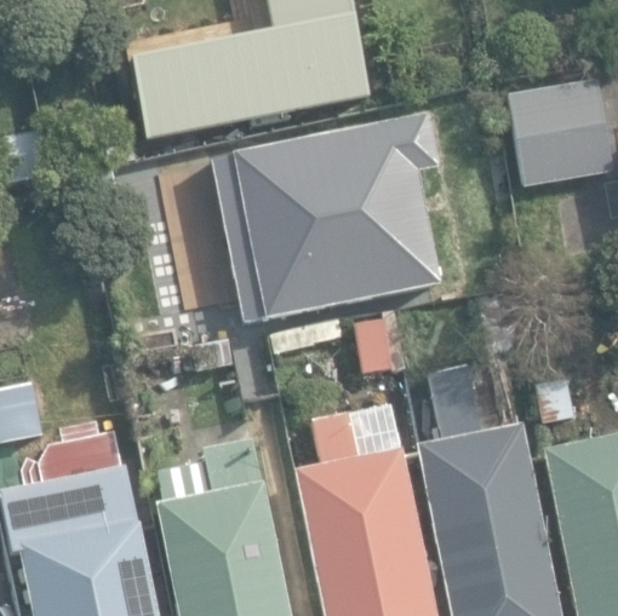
[(133,99),(149,159),(345,110),(345,108),(379,99),(367,32),(331,36),(326,21),(262,35),(262,36),(167,61),(153,0),(109,0),(131,99),(133,99)]
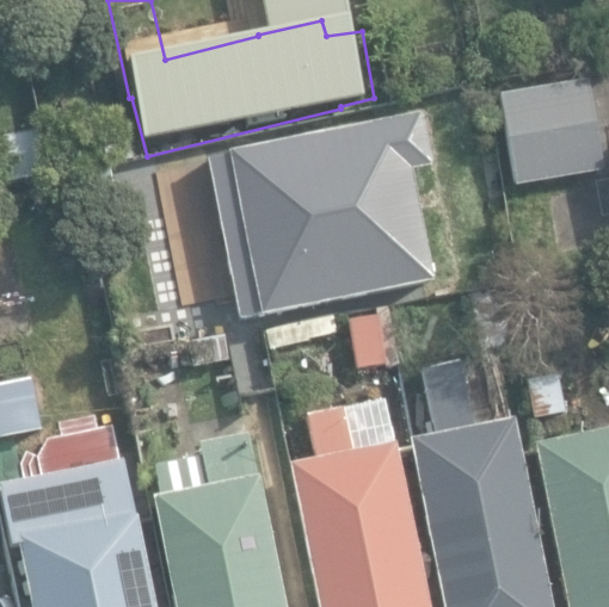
[(500,94),(516,185),(602,169),(586,80),(500,94)]
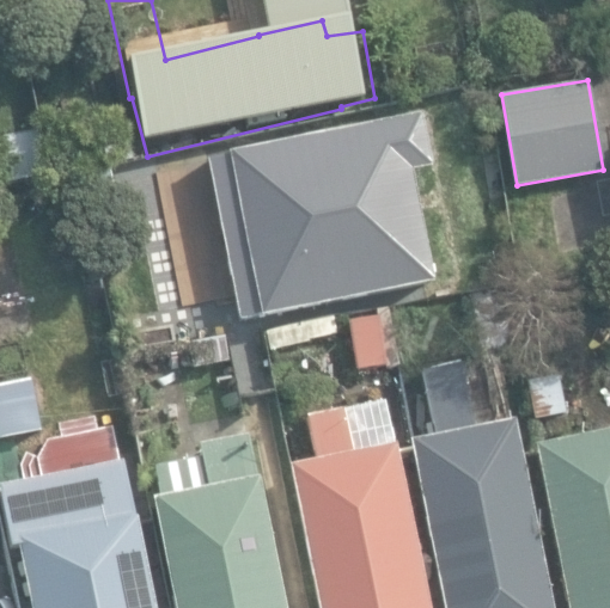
[(424,109),(207,157),(243,320),(431,280),(407,169),(435,163),(424,109)]
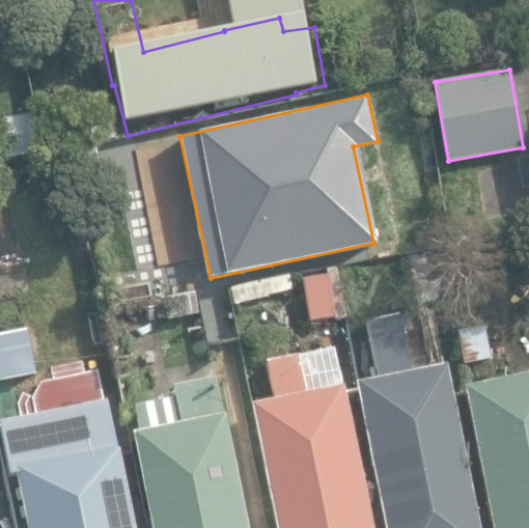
[(0,159),(46,150),(37,109),(0,116),(0,159)]
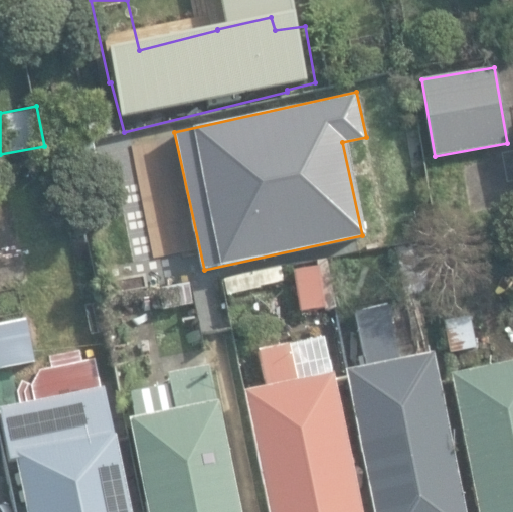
[(293,270),(302,310),(335,304),(327,263),(293,270)]
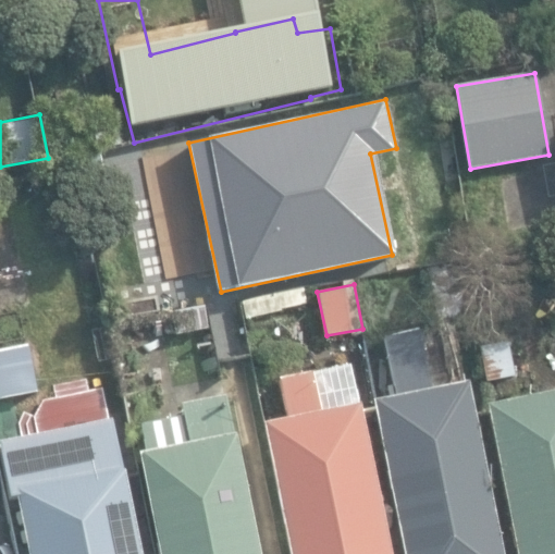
[(431,389),(418,329),(384,335),(397,395),(372,399),(403,553),(501,553),(467,381),(431,389)]
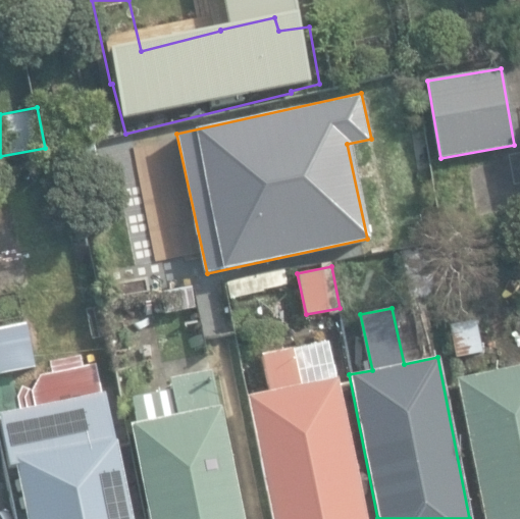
[(30,318),(0,323),(0,366),(1,371),(39,363),(30,318)]
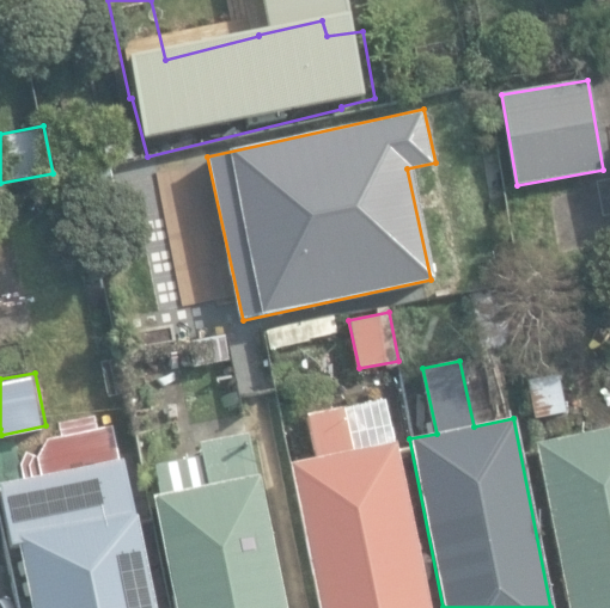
[(528,380),(537,418),(567,412),(559,373),(528,380)]
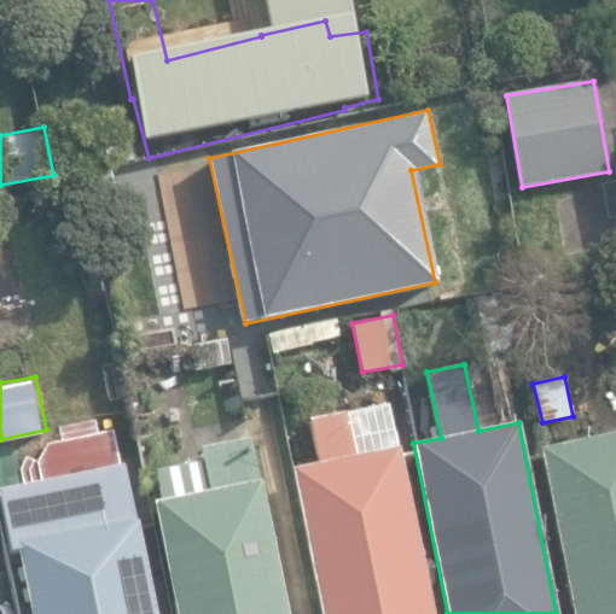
[(433,613),(390,402),(311,419),(319,462),(292,467),(323,613),(433,613)]
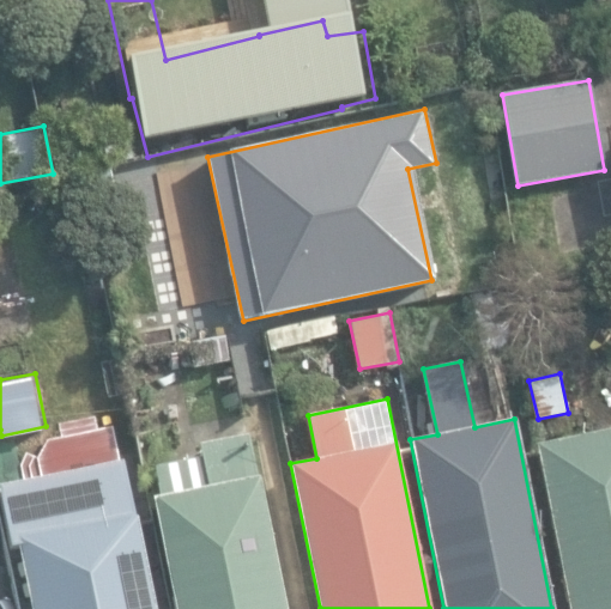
[(610,427),(537,444),(569,608),(610,608),(610,427)]
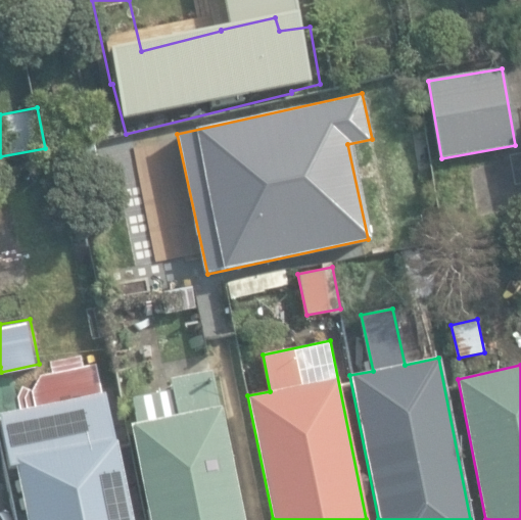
[(243,519),(211,368),(171,377),(179,415),(130,425),(149,519),(243,519)]
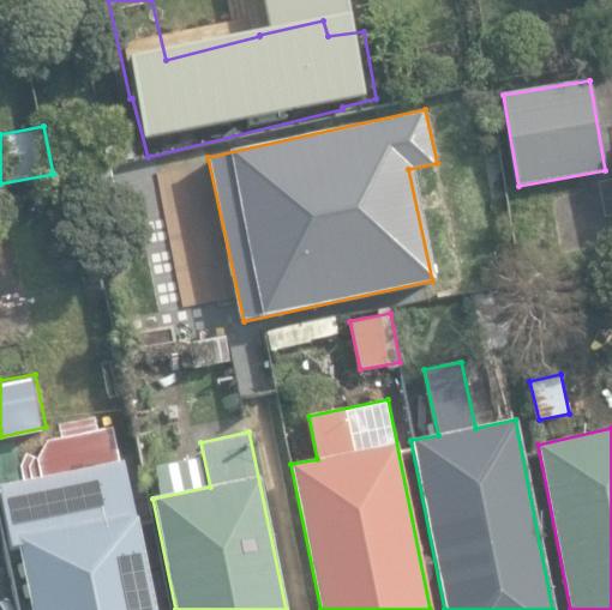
[(160,609),(132,458),(3,482),(15,548),(19,548),(30,609),(160,609)]
